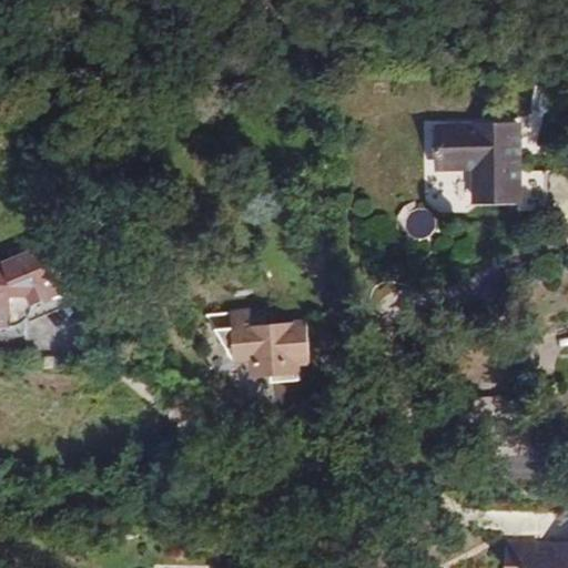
[(520,201),(519,125),(437,125),(437,165),(476,165),(477,201),(520,201)]
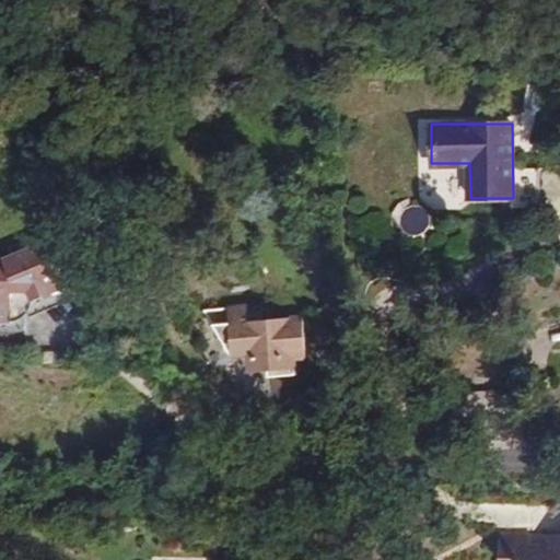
[(4,259),(0,259),(0,323),(13,323),(13,322),(13,319),(15,318),(19,317),(22,315),(25,313),(28,310),(31,306),(32,302),(34,302),(67,288),(56,264),(65,259),(55,237),(4,259)]
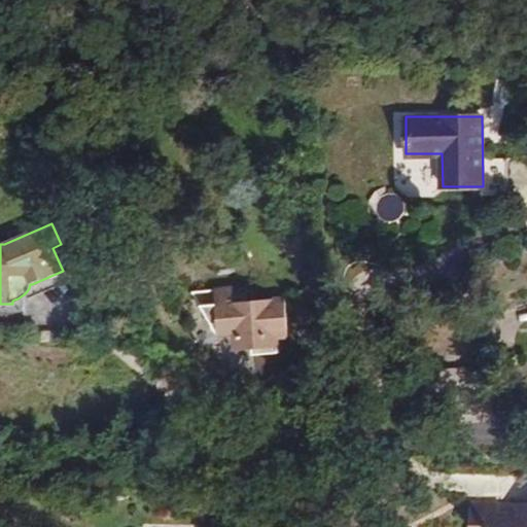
[(18,302),(23,299),(27,294),(31,289),(32,286),(32,284),(30,284),(29,288),(27,291),(24,294),(21,296),(18,299),(14,300),(12,301),(12,303),(18,302)]
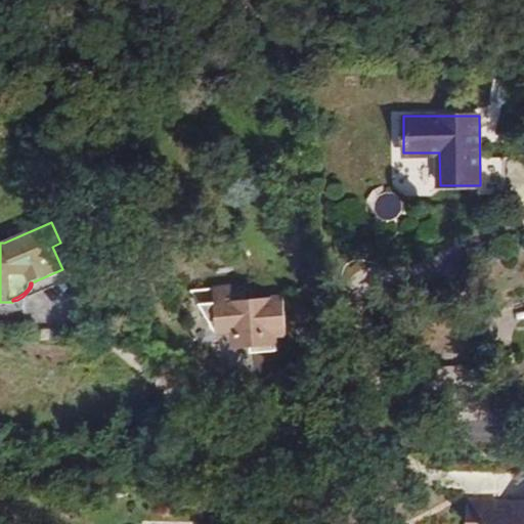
[(242,287),(191,291),(217,334),(230,332),(232,349),(252,348),(253,353),(278,351),(276,336),(287,335),(285,296),(244,300),(242,287)]
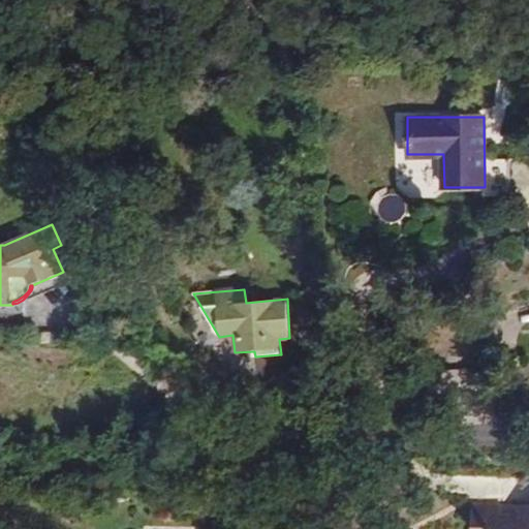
[(503,506),(472,505),(471,528),(528,528),(528,516),(502,516),(503,506)]
